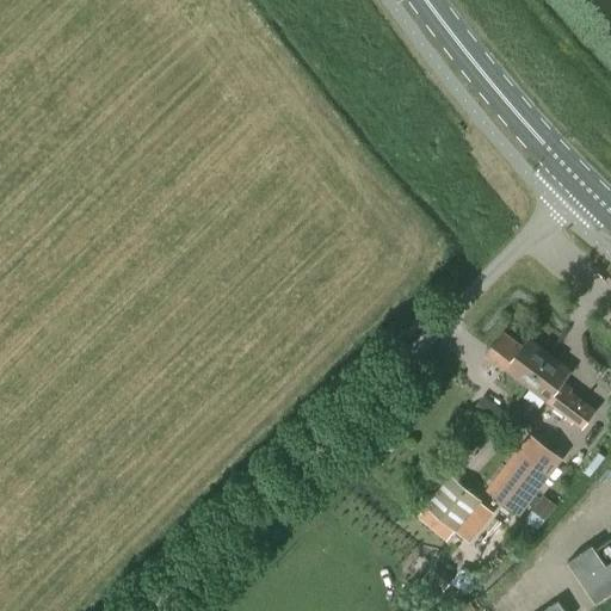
[(504,332),(486,353),(505,369),(526,384),(549,353),(528,338),(522,346),(504,332)]
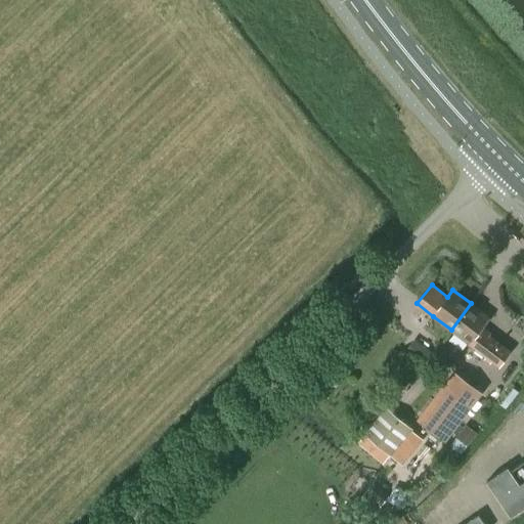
[(471,303),(451,330),(470,343),(469,345),(484,357),(491,362),(498,367),(510,351),(489,336),(490,334),(482,328),(489,317),(471,303)]
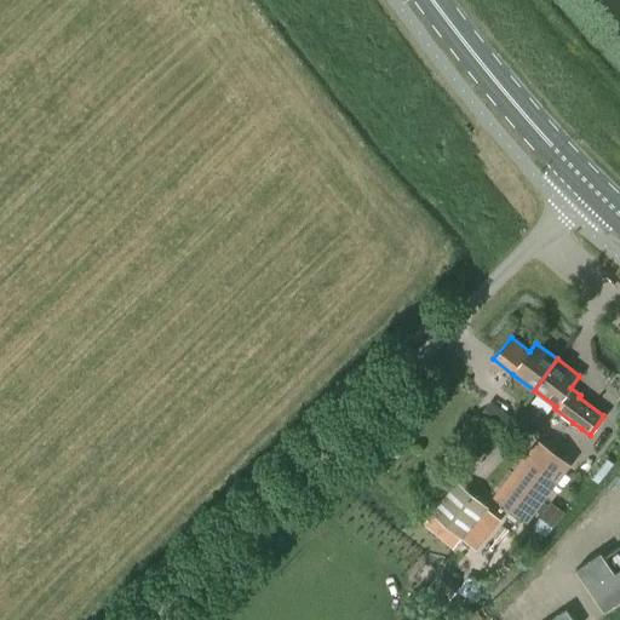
[(489,400),(478,414),(499,431),(511,415),(489,400)]
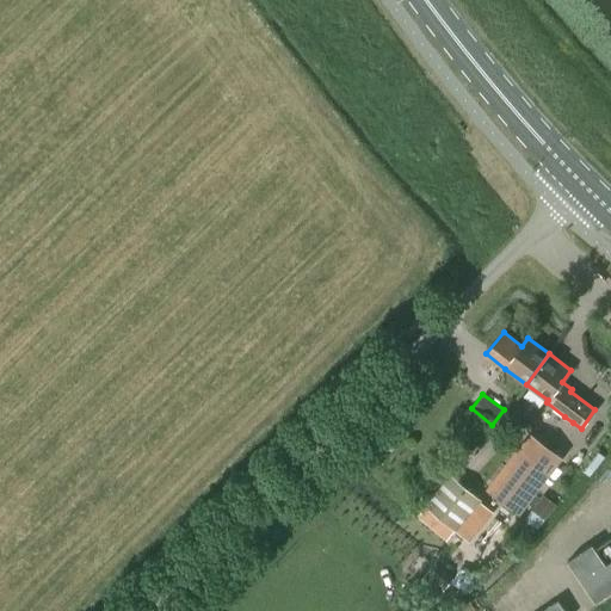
[(495,493),(518,511),(559,457),(536,439),(495,493)]
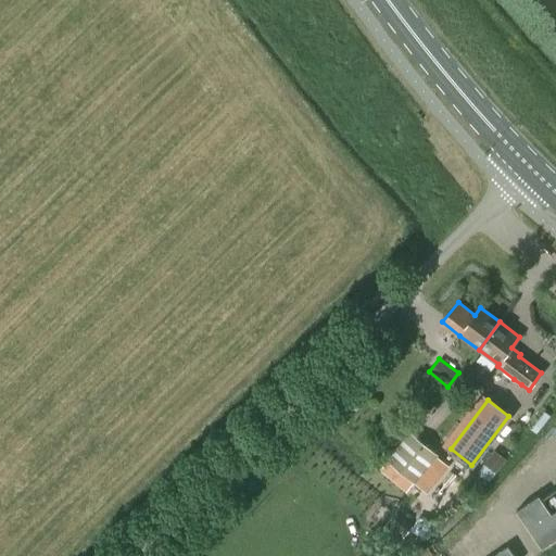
[(386,459),(415,483),(438,455),(409,431),(386,459)]
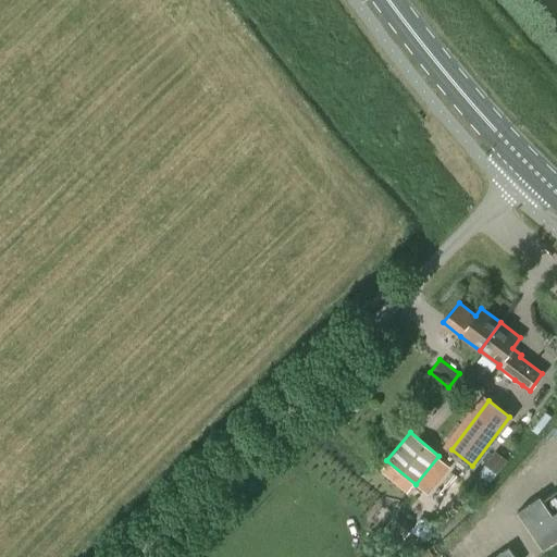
[(540,495),(517,510),(543,547),(556,537),(556,509),(553,514),(542,498),(540,495)]
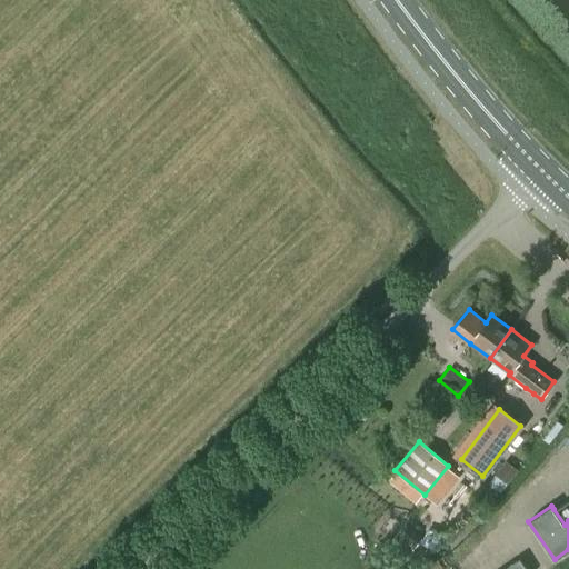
[(390,540),(408,556),(422,539),(405,523),(390,540)]
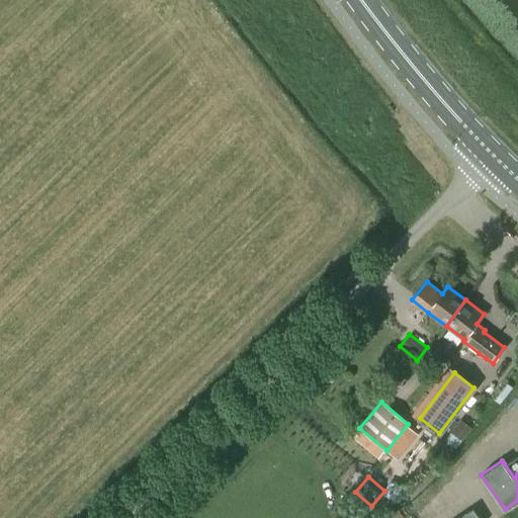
[(458,517),(479,517),(472,509),(458,517)]
